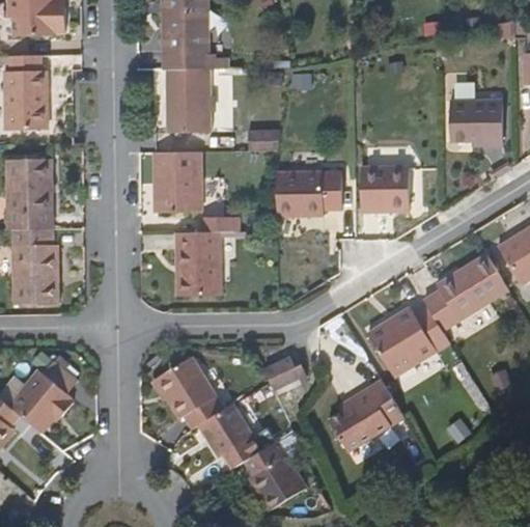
[(64,32),(64,15),(55,15),(54,0),(5,0),(6,16),(11,16),(11,33),(64,32)]
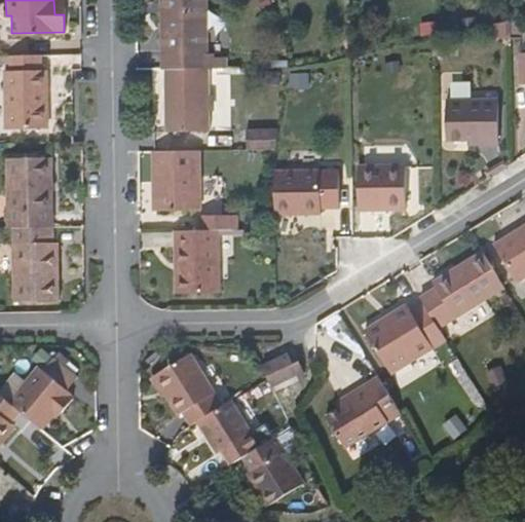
[(53,0),(54,14),(64,14),(63,0),(53,0)]
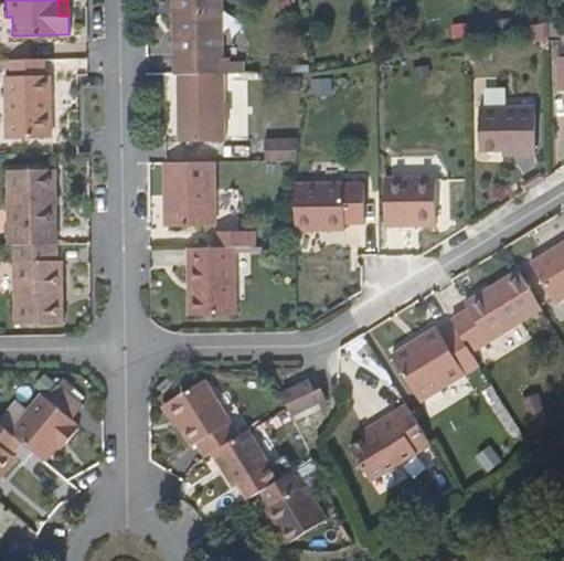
[(182,73),(222,72),(221,0),(170,0),(173,73),(176,73),(182,73)]
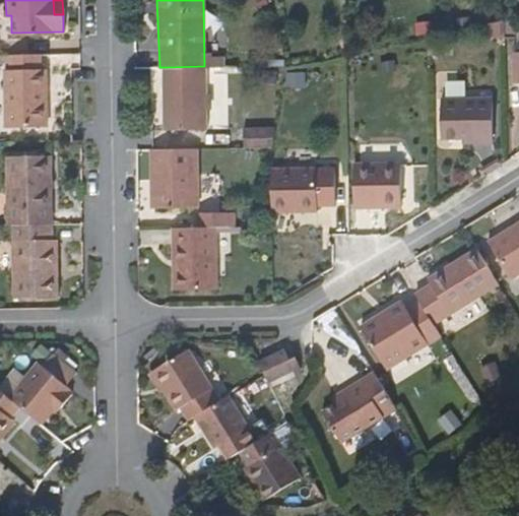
[(41,53),(3,53),(4,126),(46,126),(45,67),(41,67),(41,53)]
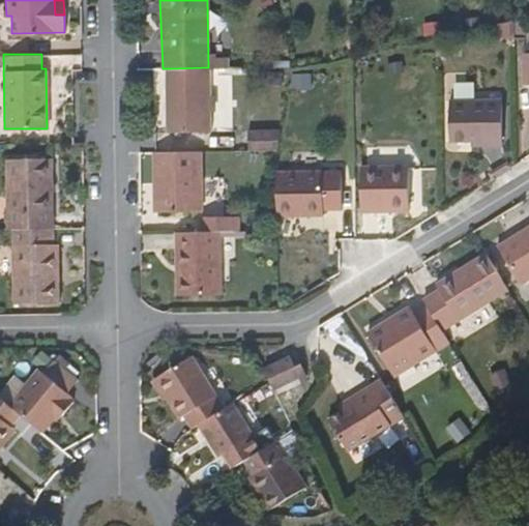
[(528,88),(528,58),(519,59),(519,88),(528,88)]
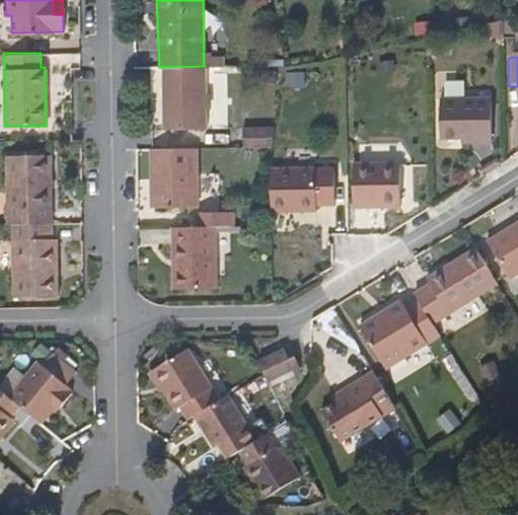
[(205,128),(204,66),(167,67),(168,98),(169,128),(205,128)]
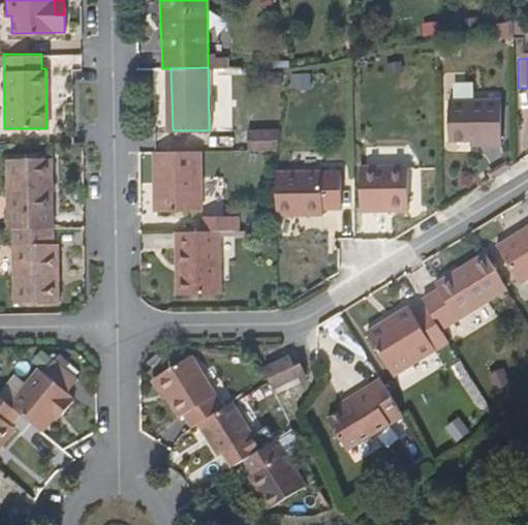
[(290,87),(312,85),(310,70),(289,71),(290,87)]
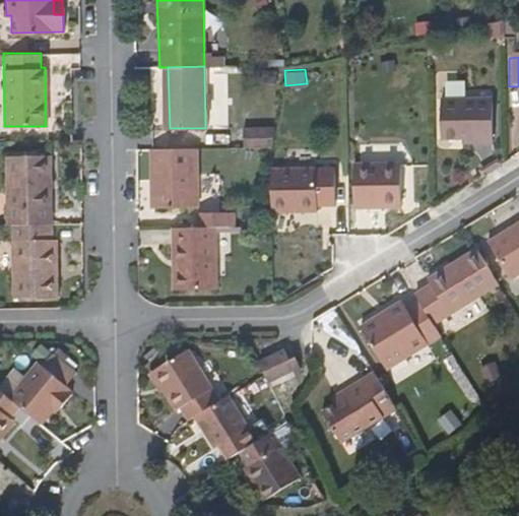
[(467,137),(467,143),(490,142),(489,97),(439,99),(440,137),(459,137),(467,137)]
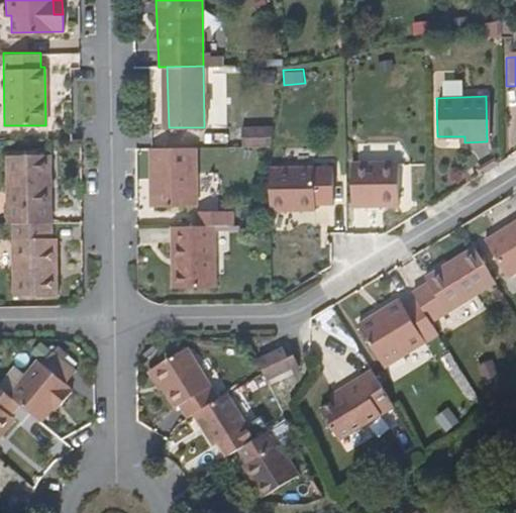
[(268,145),(270,128),(247,128),(247,146),(268,145)]
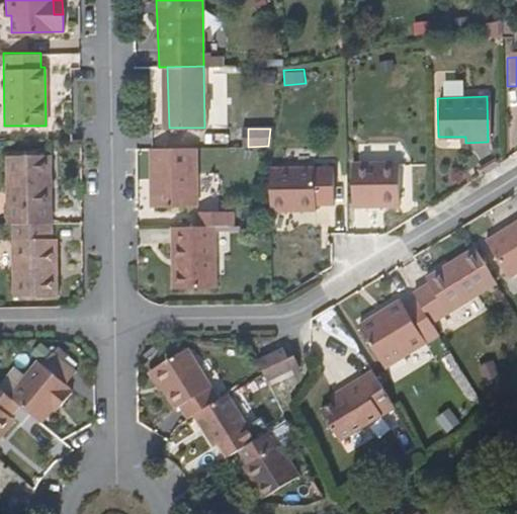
[(196,147),(156,148),(156,175),(157,206),(196,206),(196,147)]
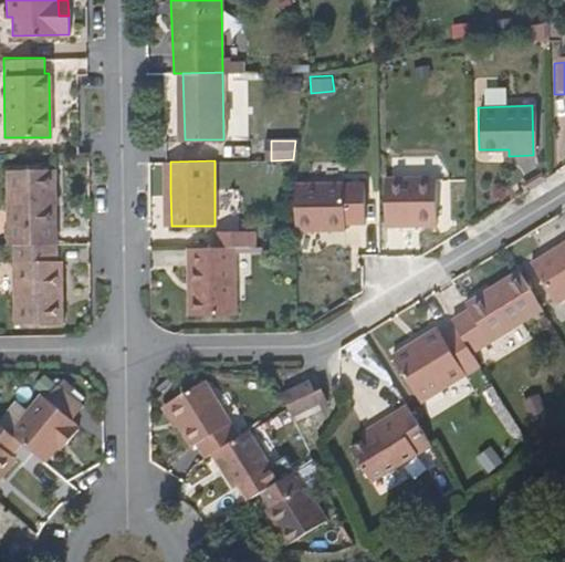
[(170,162),(161,162),(163,191),(170,191),(170,162)]
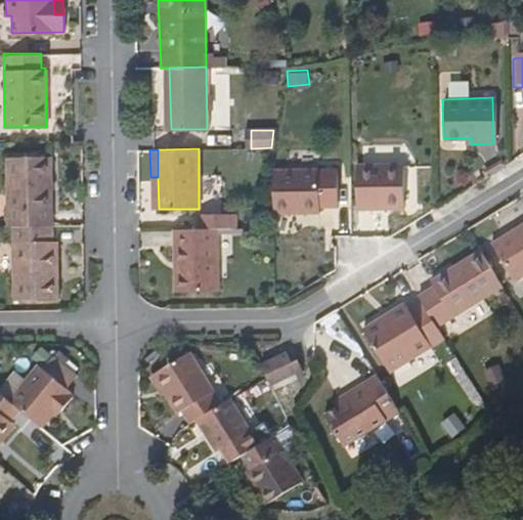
[(7,226),(11,226),(51,225),(50,157),(5,157),(7,226)]
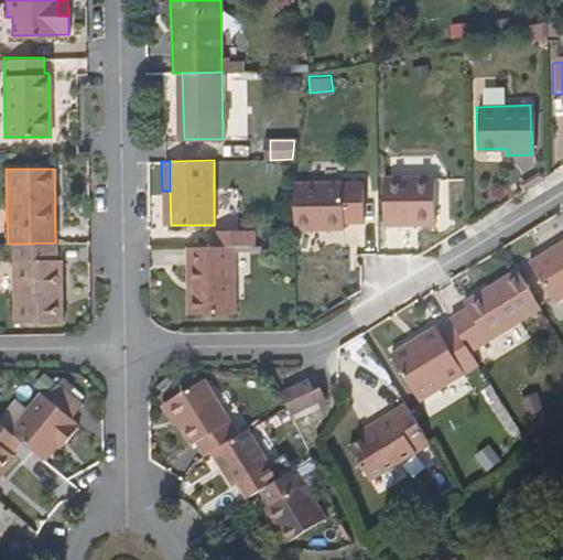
[(293,182),(293,230),(317,229),(318,223),(343,223),(361,224),(361,174),(340,174),(340,181),(293,182)]
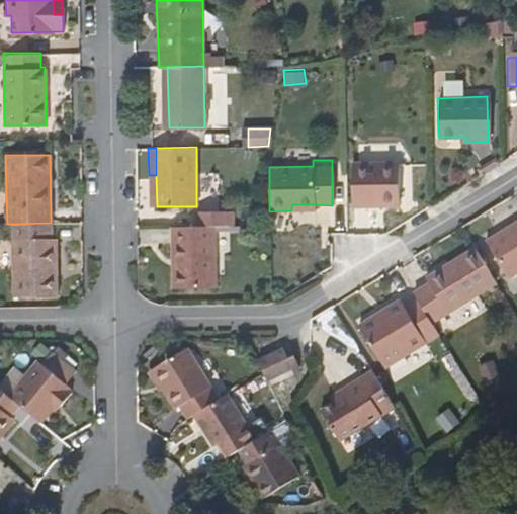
[(398,205),(398,161),(350,162),(351,205),(398,205)]
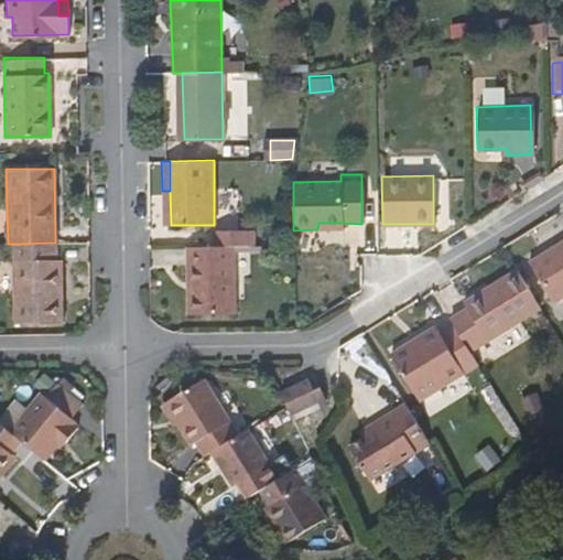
[(170,191),(162,191),(162,225),(171,225),(170,191)]
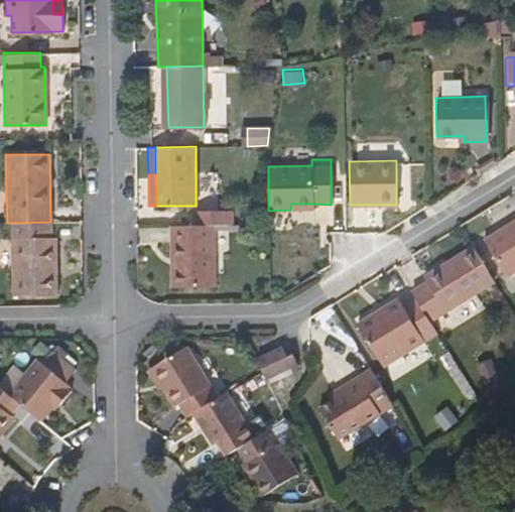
[(213,225),(225,225),(225,211),(196,211),(195,226),(213,225)]
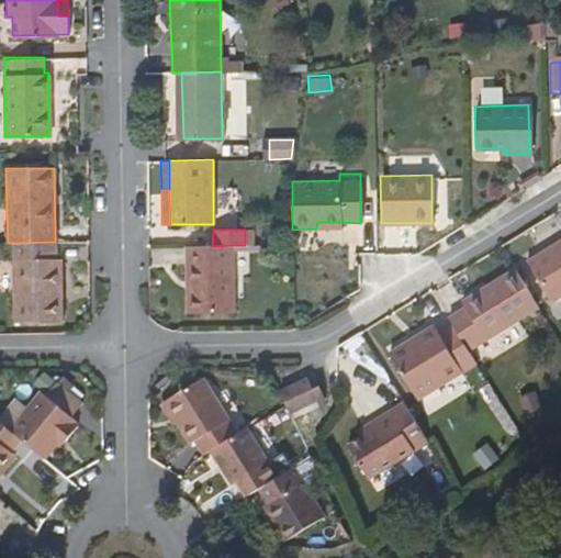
[(560,294),(560,238),(526,259),(552,301),(560,294)]
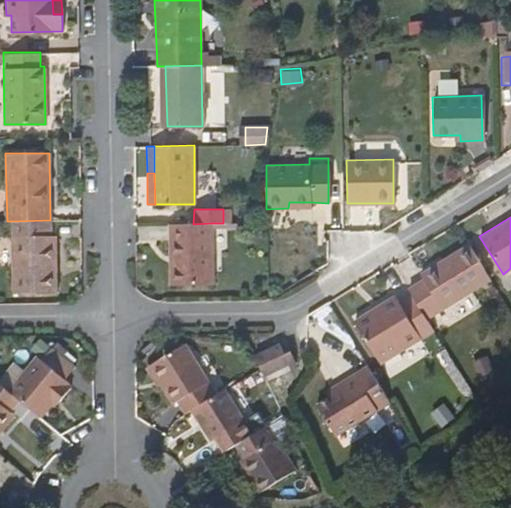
[(52,236),(51,220),(50,220),(11,221),(12,292),(55,291),(54,236),(52,236)]
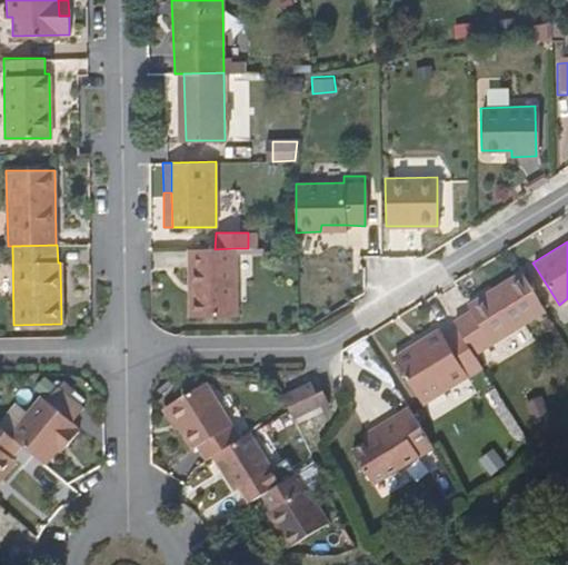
[(215,249),(193,249),(193,284),(193,316),(237,316),(235,248),(215,249)]
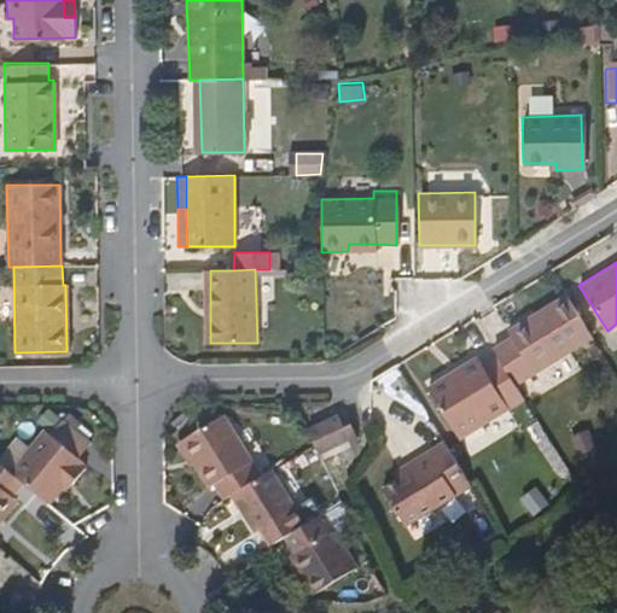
[(510,334),(492,346),(498,355),(516,384),(593,338),(565,293),(507,330),(510,334)]
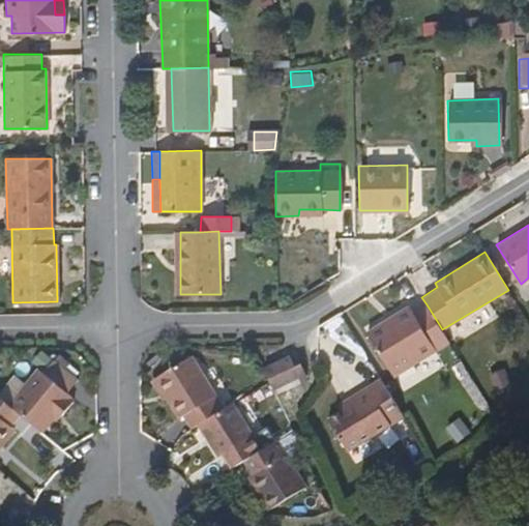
[(393,375),(450,341),(442,329),(427,304),(412,313),(408,305),(366,330),(393,375)]
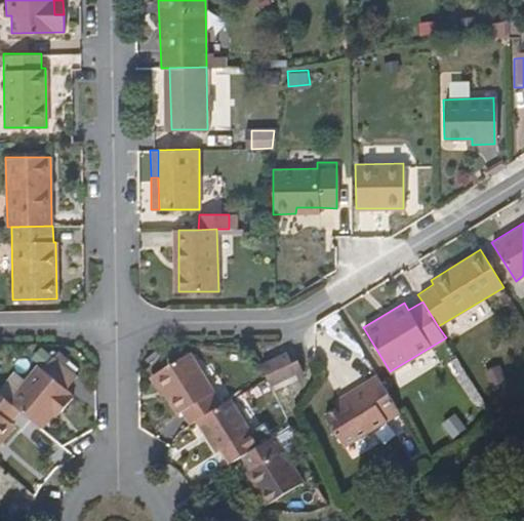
[(182,411),(190,423),(195,418),(227,400),(217,388),(214,389),(190,351),(153,375),(165,394),(177,413),(182,411)]
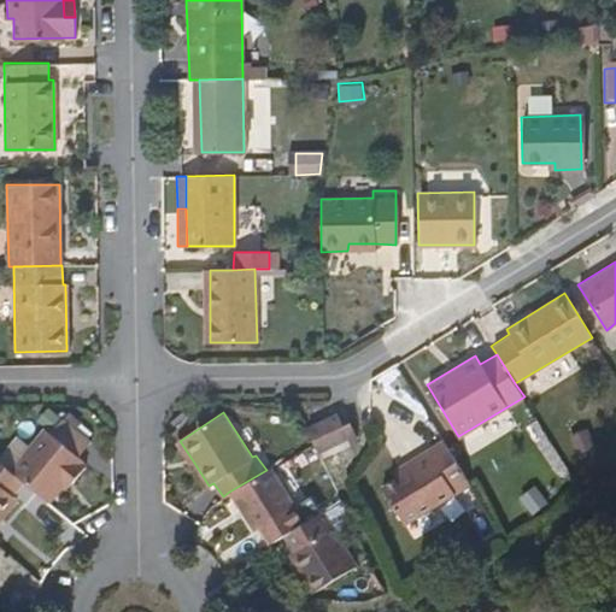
[(335,416),(308,429),(314,441),(317,451),(345,436),(339,425),(335,416)]
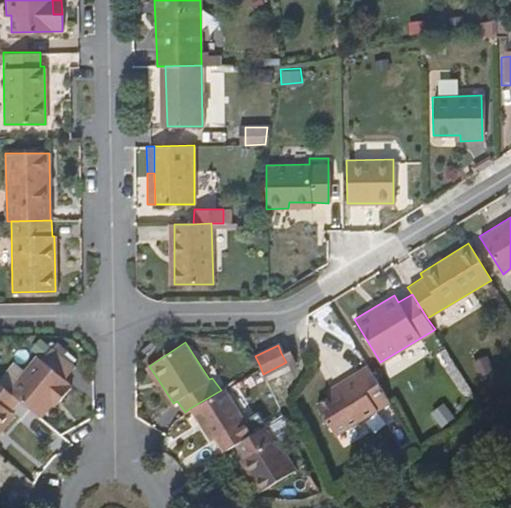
[(18,400),(38,418),(49,403),(57,395),(61,398),(71,385),(64,380),(74,366),(50,347),(40,359),(35,355),(6,391),(18,400)]
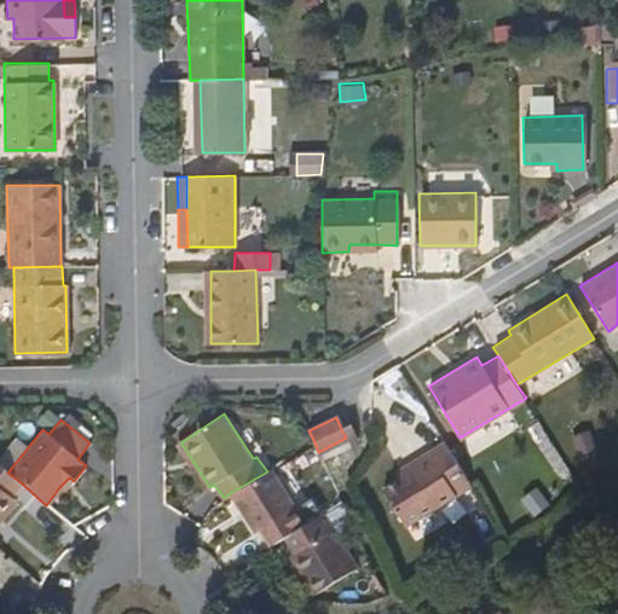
[(362,442),(351,422),(340,427),(346,438),(352,449),(362,442)]
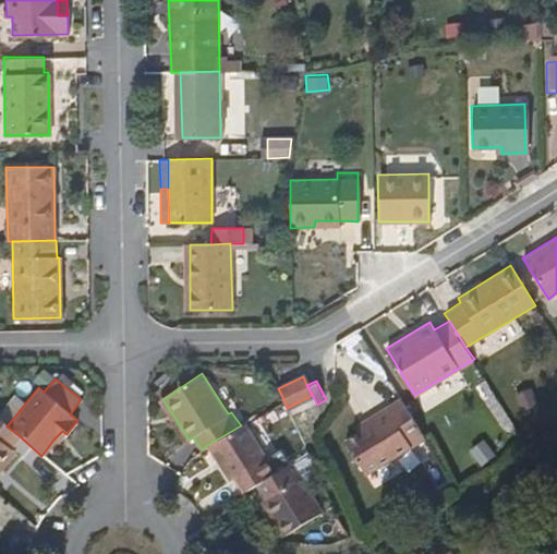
[(402,401),(399,396),(356,422),(360,429),(402,401)]
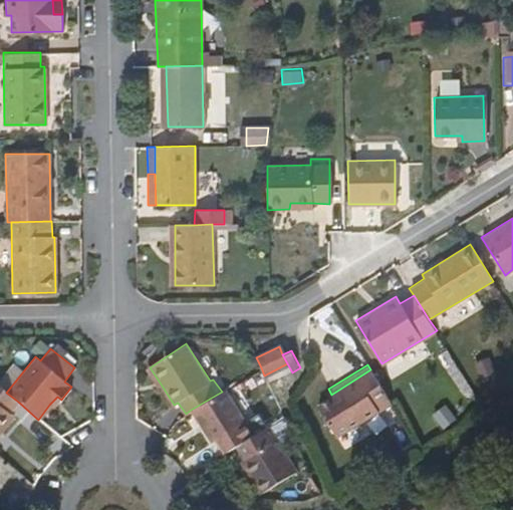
[(158,388),(162,386),(150,367),(146,369),(158,388)]
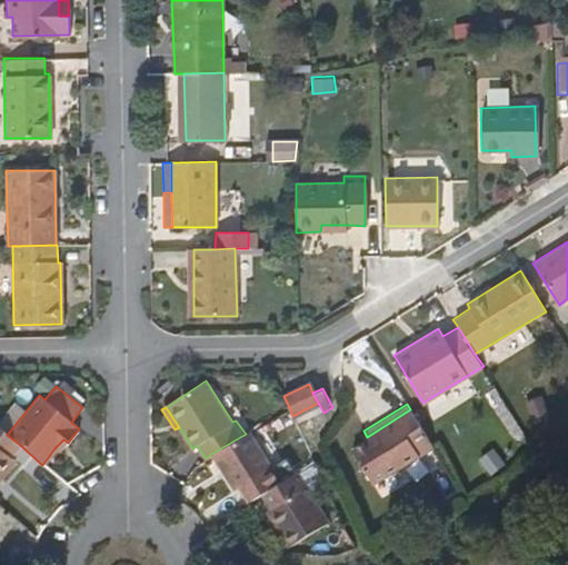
[(374,484),(434,446),(410,409),(367,437),(350,447),(374,484)]
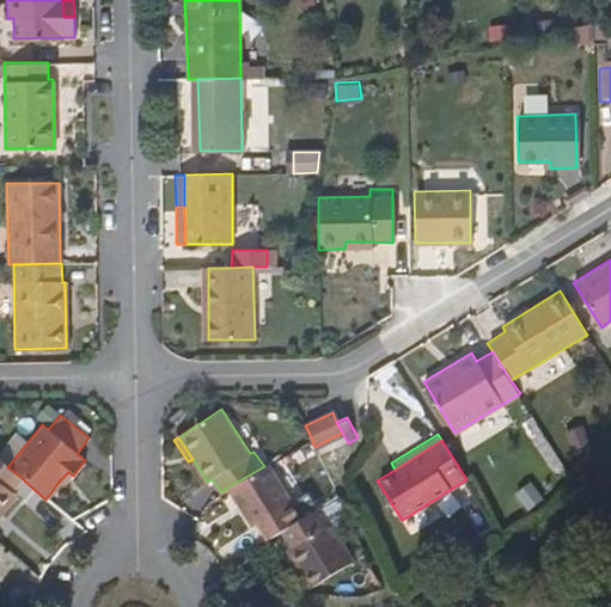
[(0,513),(16,495),(12,491),(22,478),(7,467),(0,460),(0,513)]
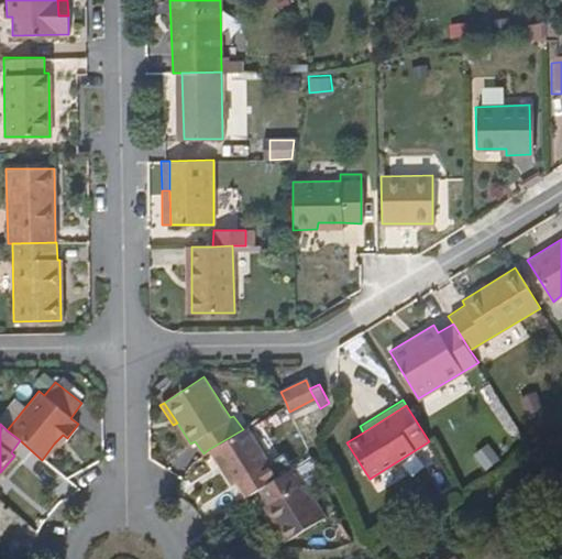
[(237,482),(246,496),(259,489),(283,473),(273,458),(268,460),(246,427),(243,429),(209,449),(233,484),(237,482)]
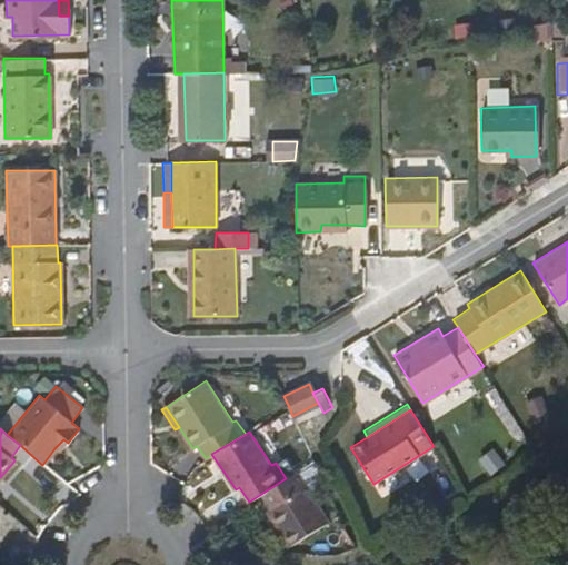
[(63,439),(55,448),(60,452),(68,443),(63,439)]
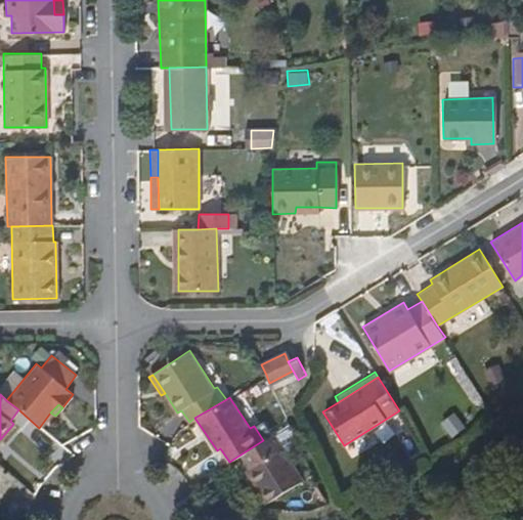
[(263,440),(241,455),(250,468),(246,472),(265,503),(303,479),(273,434),(263,440)]
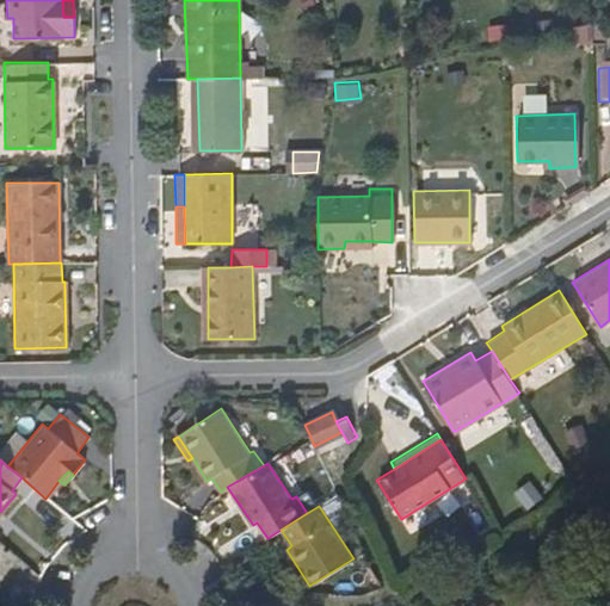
All buildings are outlined.
